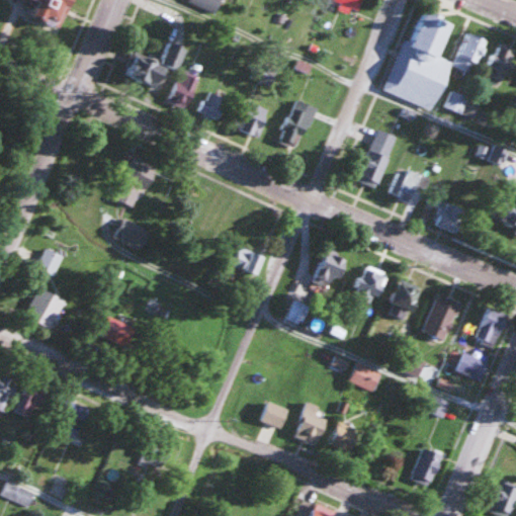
[(61,29),(73,0),(26,0),(38,5),(33,17),(61,29)]
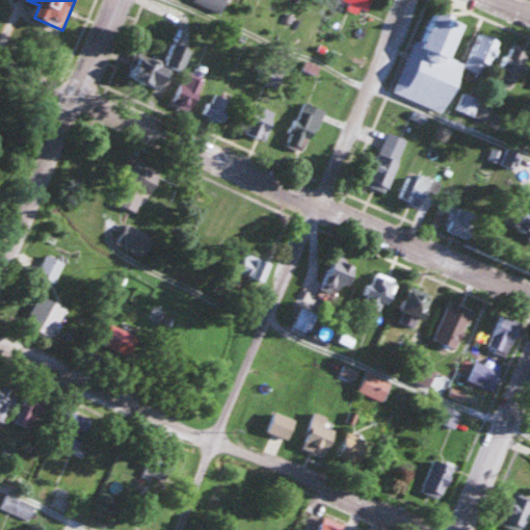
[(229,0),(196,0),(195,4),(223,16),(229,0)]
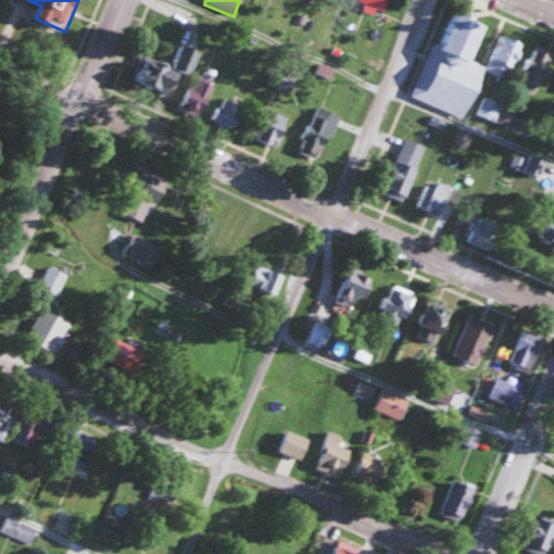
[(391,0),(359,0),(386,12),(391,0)]
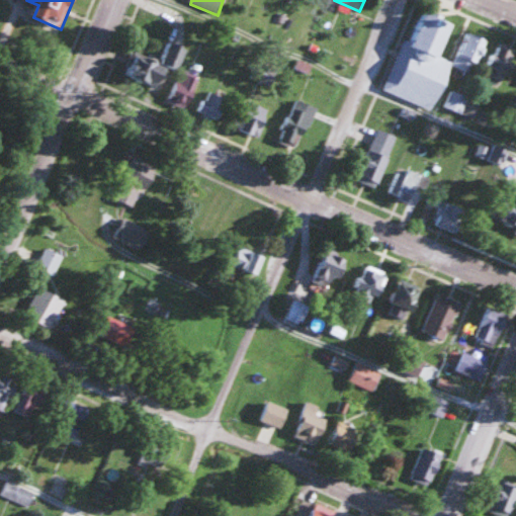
[(385,91),(436,110),(452,67),(476,76),(488,41),(466,33),(455,64),(441,58),(453,24),(424,13),(412,48),(403,45),(385,91)]
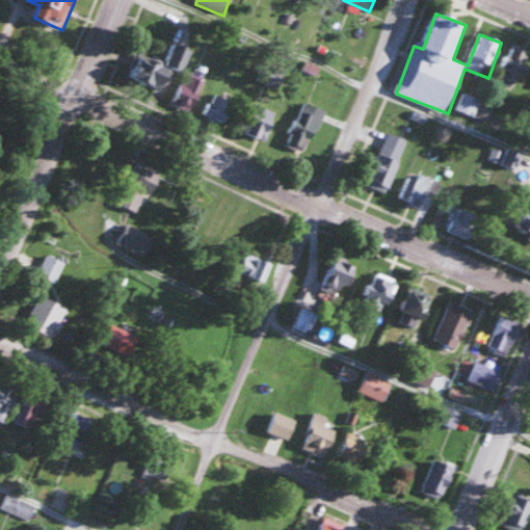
[(192,51),(175,45),(166,65),(137,55),(129,78),(164,90),(171,69),(184,73),(192,51)]
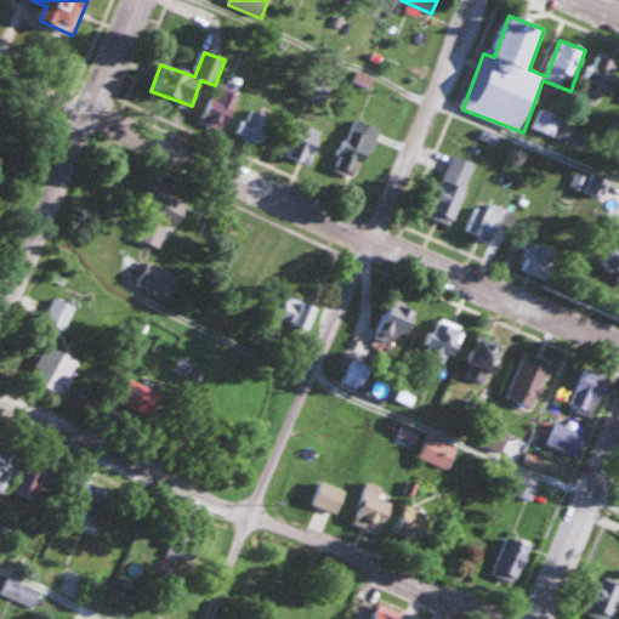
[(581,90),(606,103),(618,80),(618,62),(603,52),(581,90)]
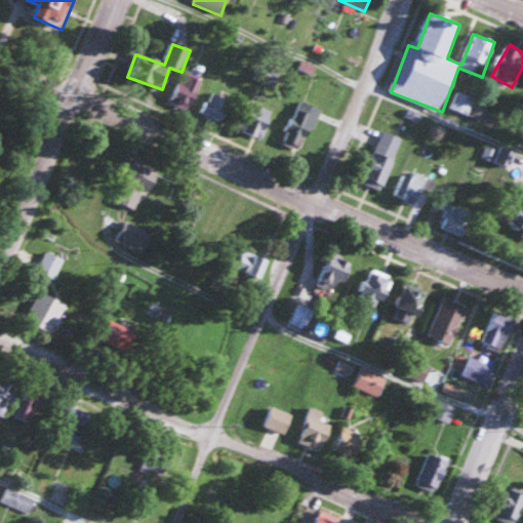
[(256,80),(271,85),(276,71),(263,66),(256,80)]
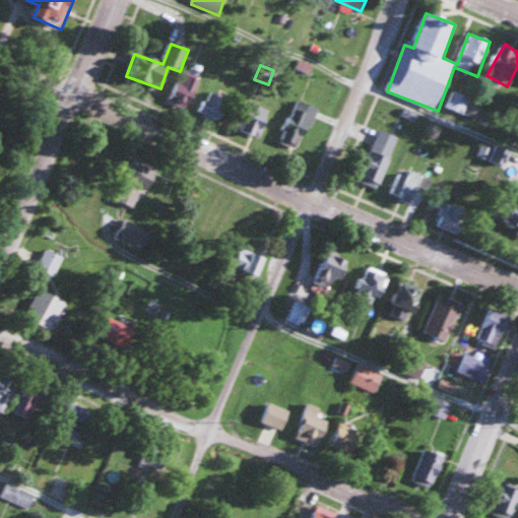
[(202,80),(184,72),(172,100),(189,108),(202,80)]
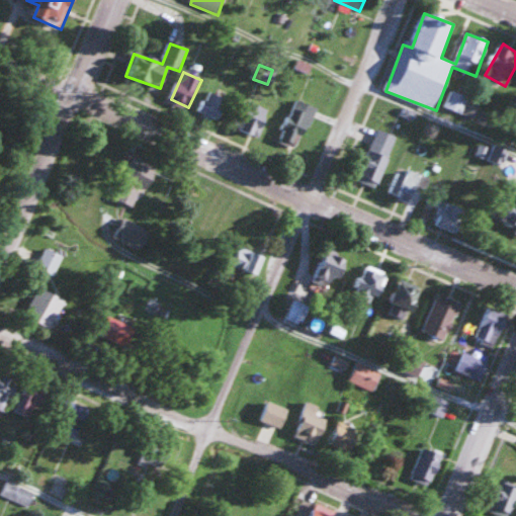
[(229,99),(207,93),(200,114),(222,121),(229,99)]
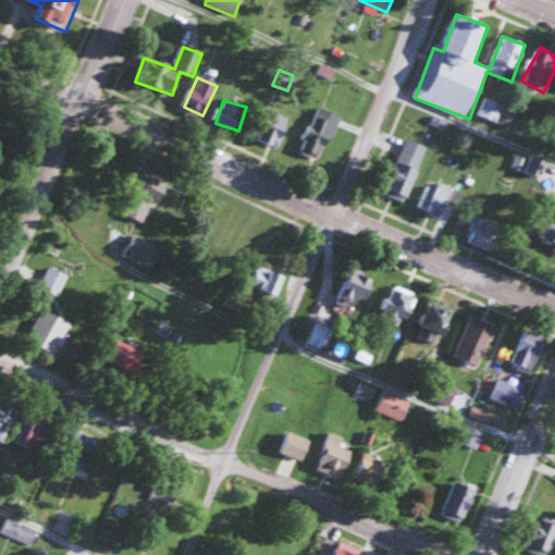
[(342,116),(319,108),(301,153),(323,162),(342,116)]
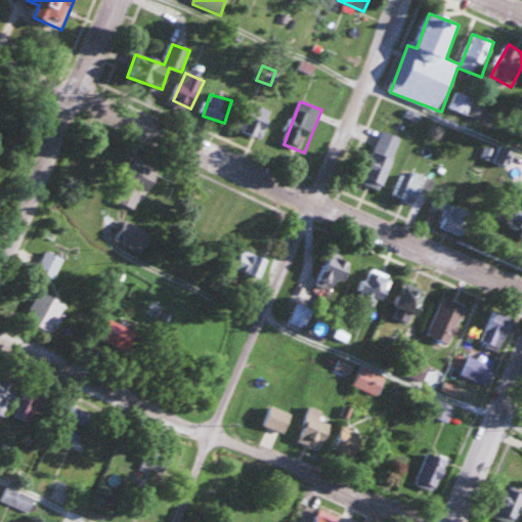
[(263,140),(274,112),(254,103),(244,133),(263,140)]
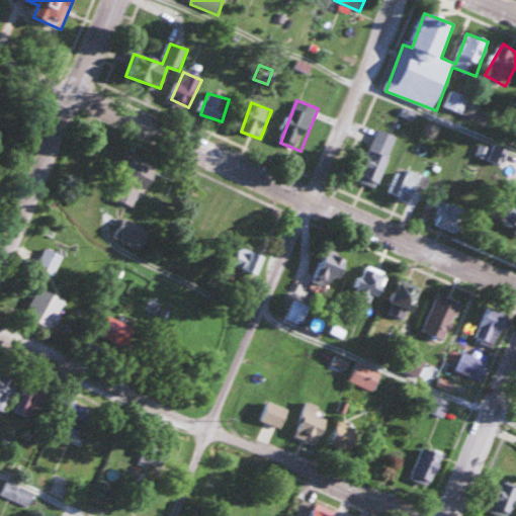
[(361,183),(381,188),(396,136),(375,130),(361,183)]
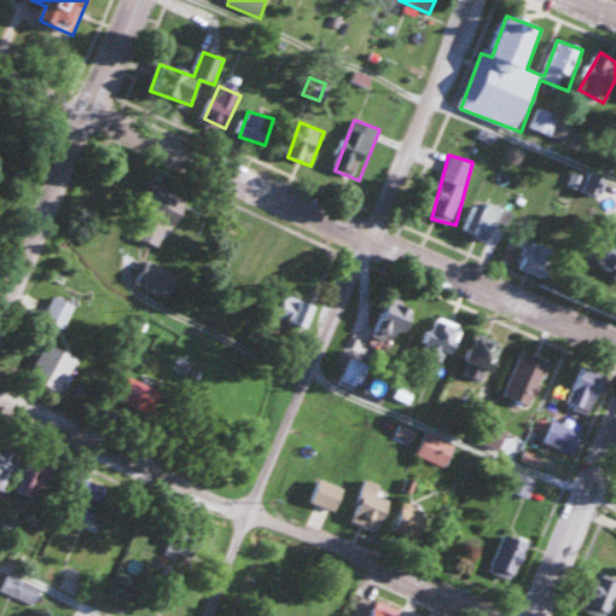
[(187,199),(163,189),(140,239),(164,250),(187,199)]
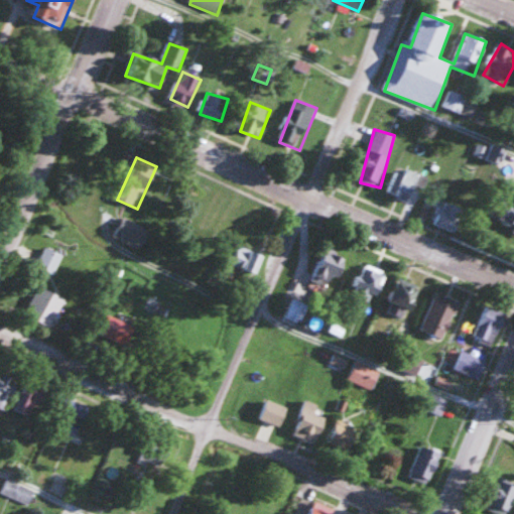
[(420,176),(399,166),(387,193),(408,203),(420,176)]
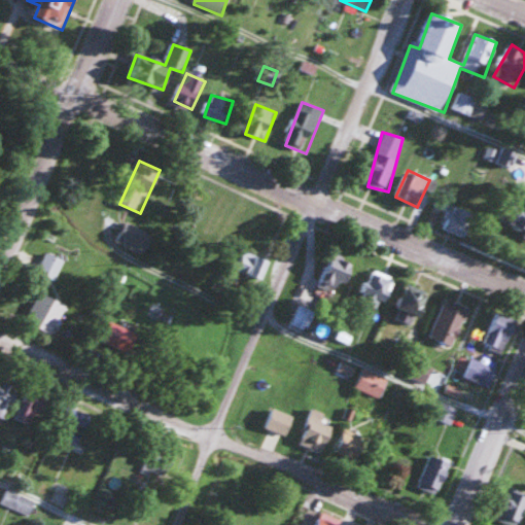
[(502,224),(524,232),(524,206),(510,202),(502,224)]
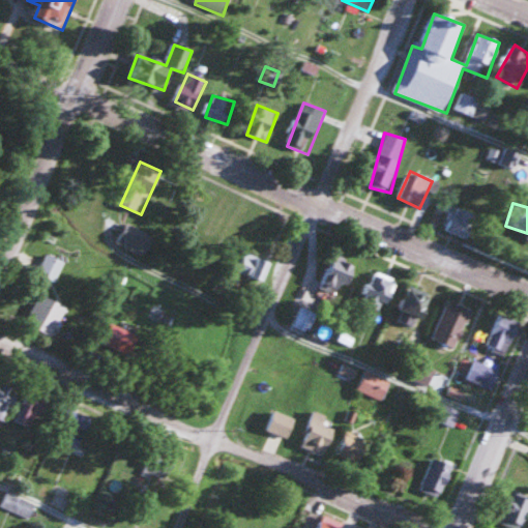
[(465,242),(480,221),(460,206),(444,227),(465,242)]
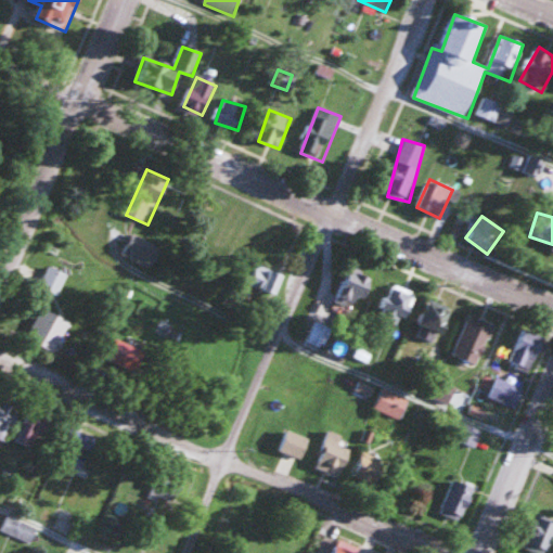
[(124,256),(153,270),(164,249),(134,234),(124,256)]
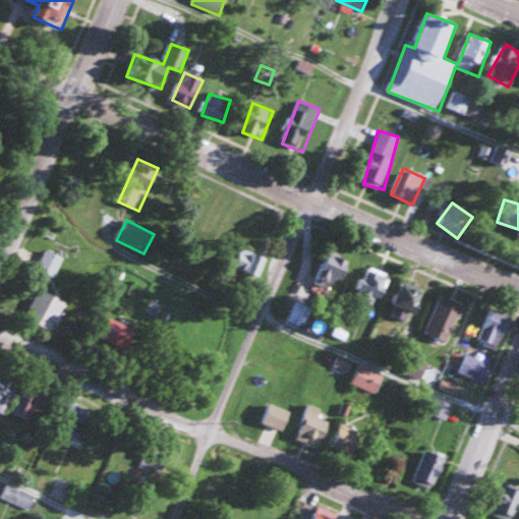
[(234,269),(256,277),(265,256),(241,248),(234,269)]
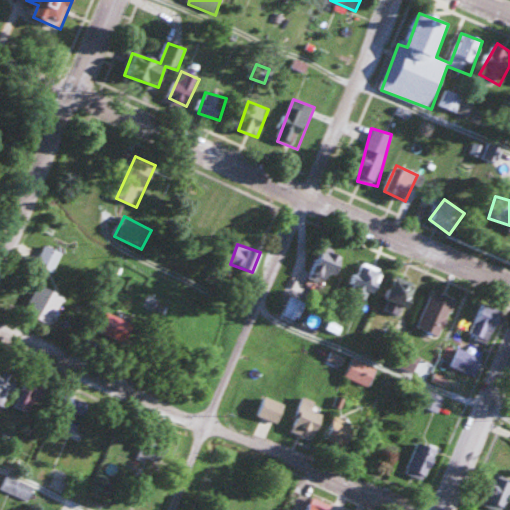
[(36,265),(53,273),(62,254),(45,247),(36,265)]
